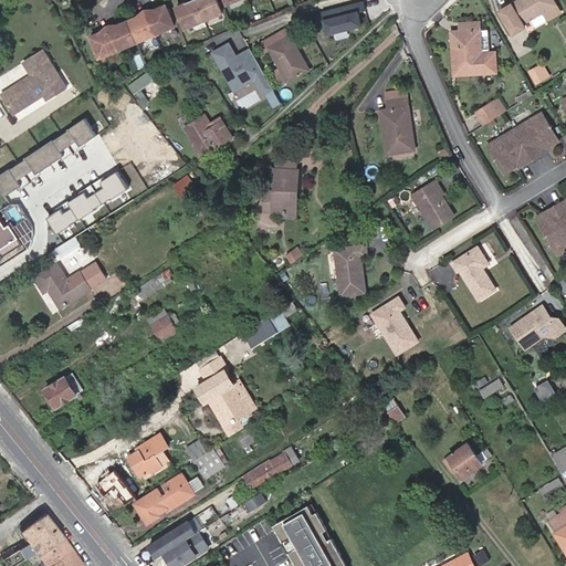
[(194,25),(202,22),(194,0),(189,0),(184,2),(186,4),(175,8),(182,28),(192,23),(194,25)]
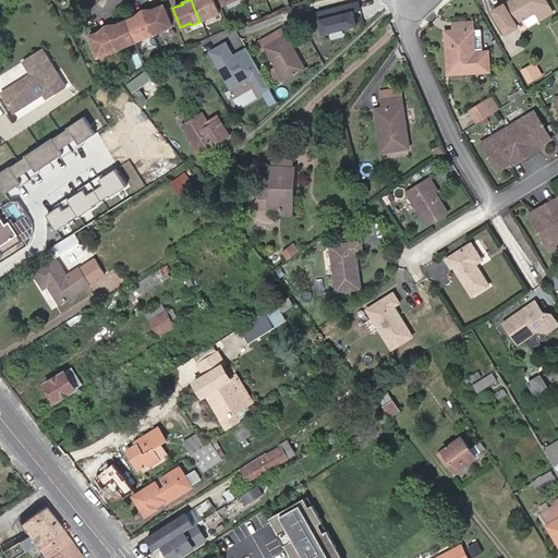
[(191,0),(199,22),(208,19),(208,16),(218,12),(213,0),(191,0)]
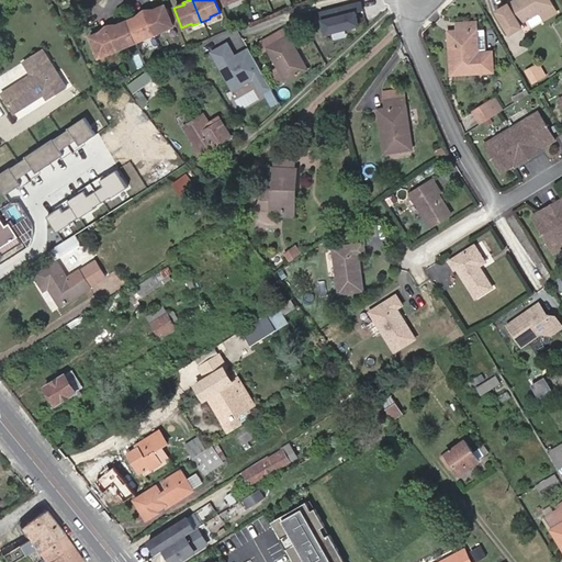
[(523,0),(510,7),(520,23),(539,13),(543,22),(558,12),(551,0),(529,0),(528,1),(528,0),(523,0)]
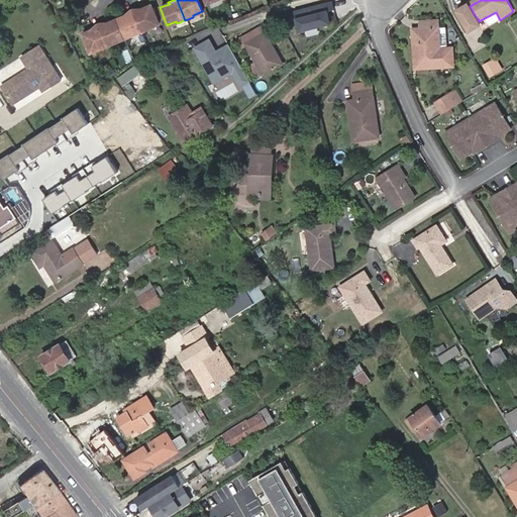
[(61,8),(64,14),(70,12),(66,5),(61,8)]
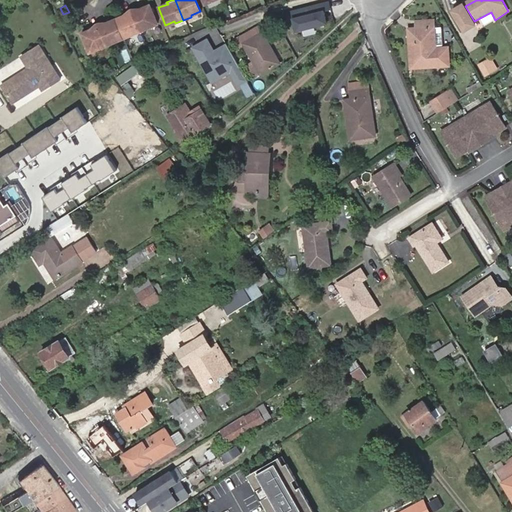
[(132,11),(141,32),(149,28),(148,27),(158,23),(149,5),(141,9),(140,7),(132,11)]
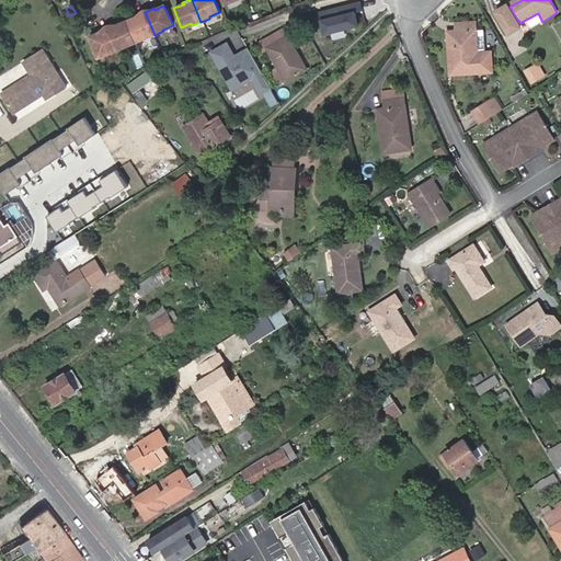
[(319,19),(323,34),(358,25),(355,10),(319,19)]
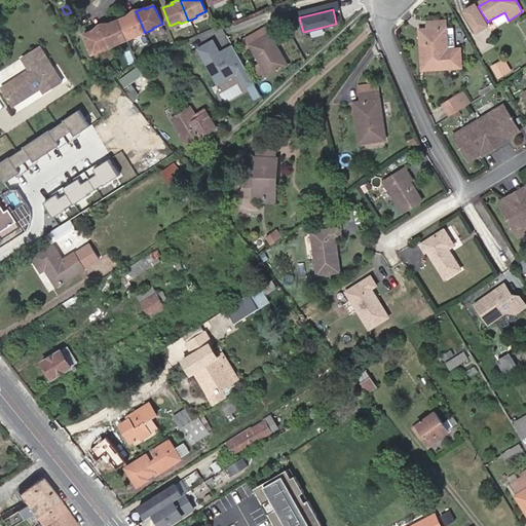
[(136,36),(145,33),(136,11),(128,14),(129,15),(119,21),(126,38),(135,34),(136,36)]
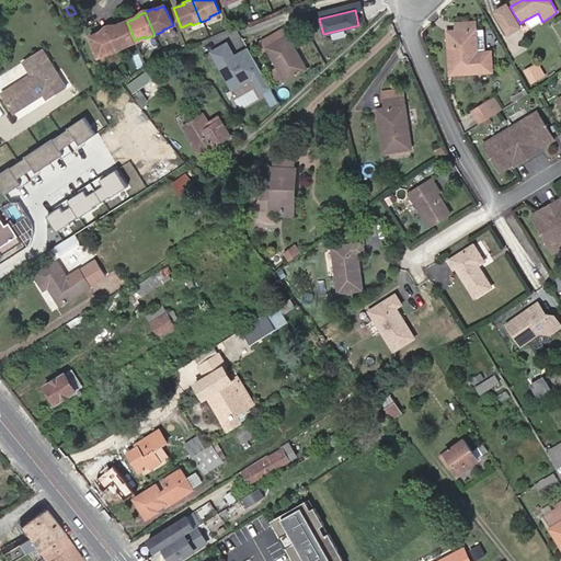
[(107,27),(117,50),(127,46),(126,44),(135,41),(127,22),(117,25),(117,23),(107,27)]
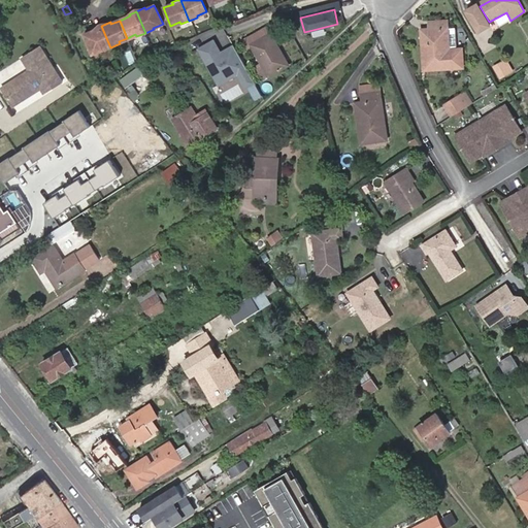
[(431,47),(423,47),(425,70),(464,67),(463,48),(450,50),(449,21),(431,21),(431,29),(429,29),(431,47)]
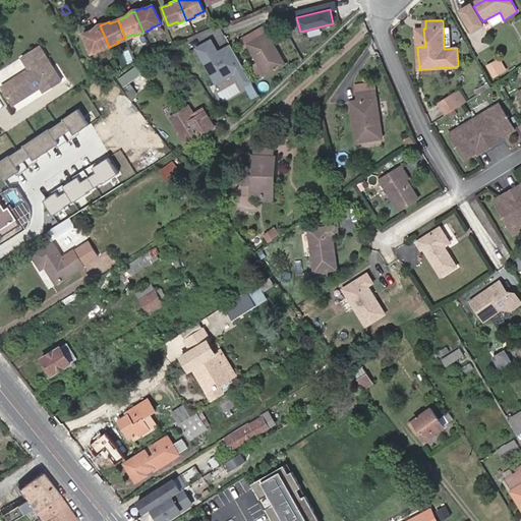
[(100,50),(109,47),(100,25),(92,29),(92,31),(83,35),(91,52),(99,49),(100,50)]
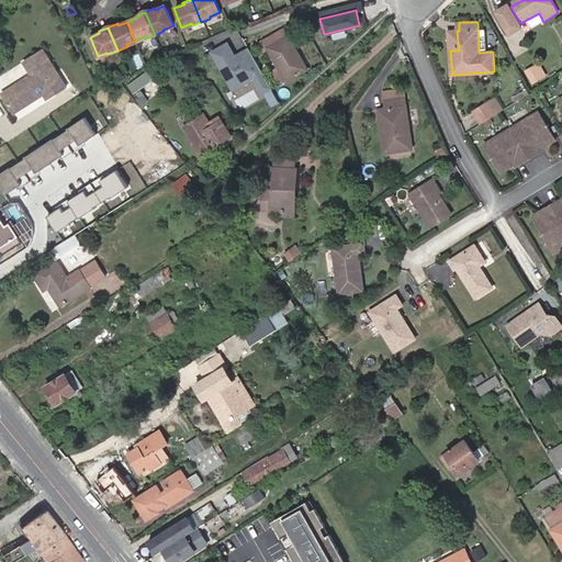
[(296,53),(287,36),(283,30),(258,44),(262,51),(267,48),(284,82),(302,72),(293,55),(296,53)]
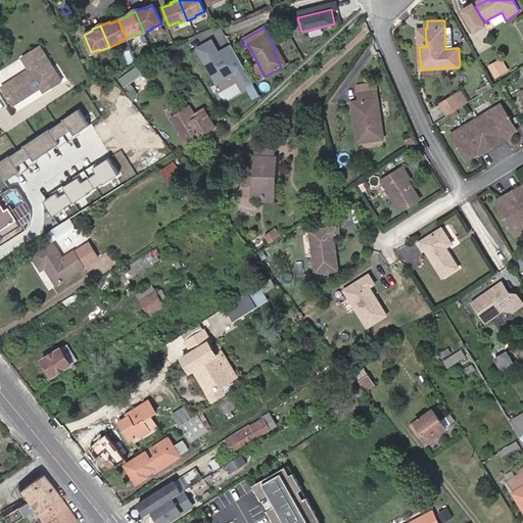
[(418,30),(419,47),(427,47),(425,29),(418,30)]
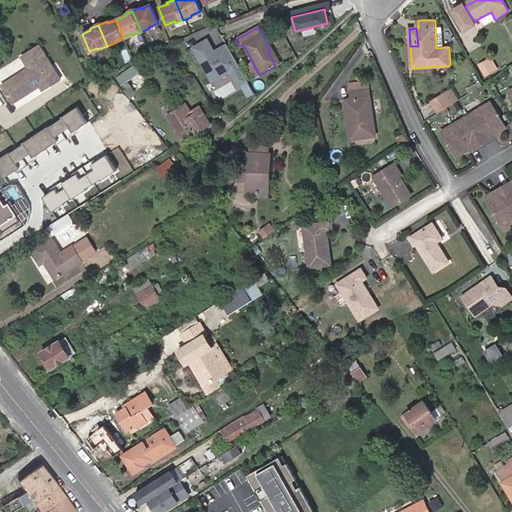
[(207,38),(190,47),(211,84),(230,74),(237,86),(247,81),(225,43),(213,50),(207,38)]
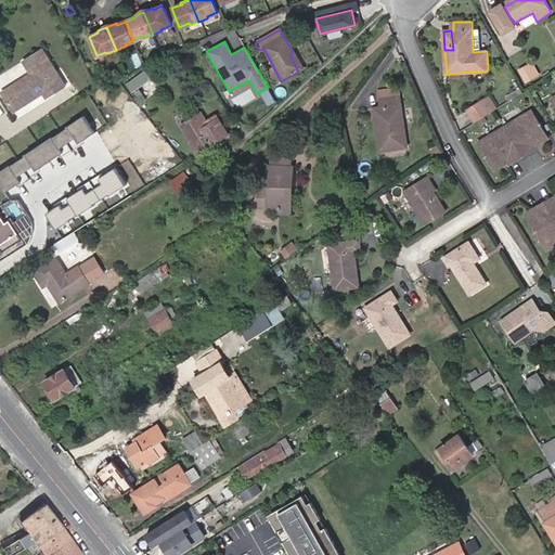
[(30,75),(3,91),(14,110),(42,93),(47,100),(68,87),(44,47),(22,60),(30,75)]
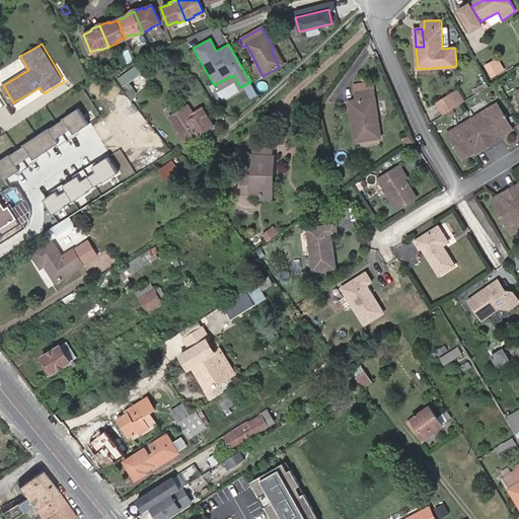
[(283,65),(274,49),(271,51),(279,67),(283,65)]
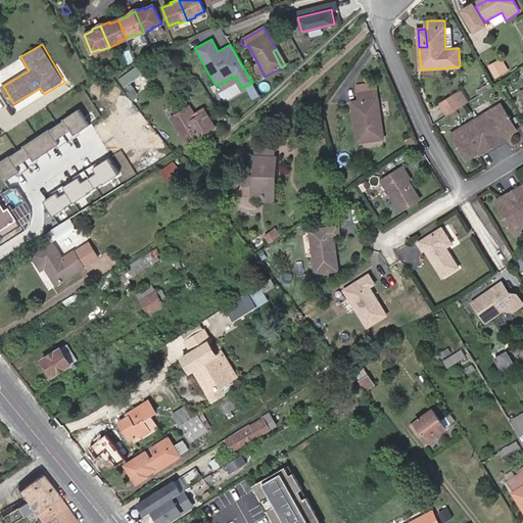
[(500,62),(490,67),(495,78),(505,72),(500,62)]
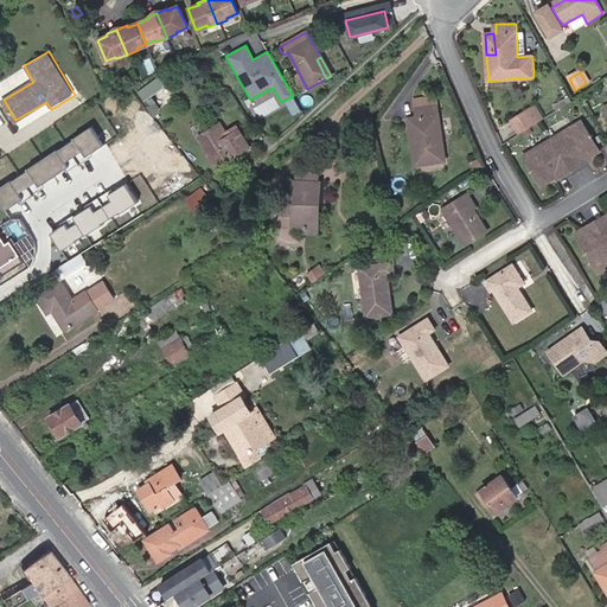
[(163,103),(173,96),(160,76),(138,91),(153,114),(165,106),(163,103)]
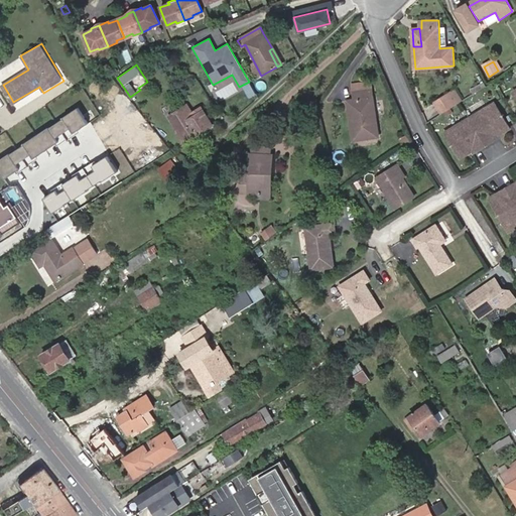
[(0,70),(0,79),(15,73),(12,66),(0,70)]
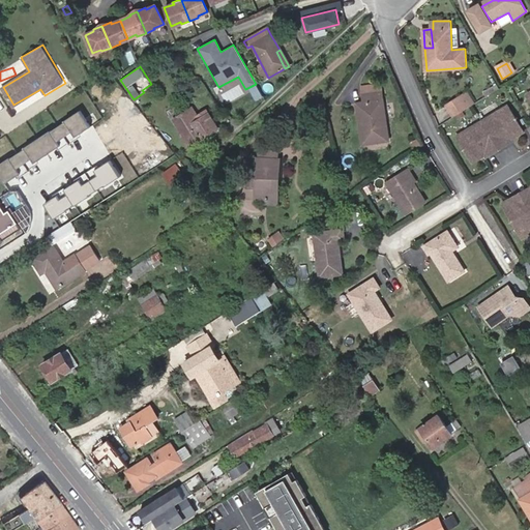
[(362,123),(355,123),(359,146),(390,140),(382,92),(358,95),(359,102),(362,123)]
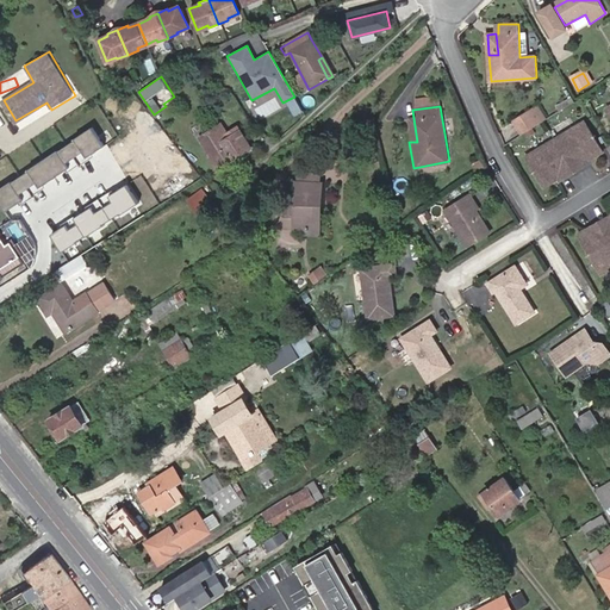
[(512,123),(521,136),(535,126),(527,114),(512,123)]
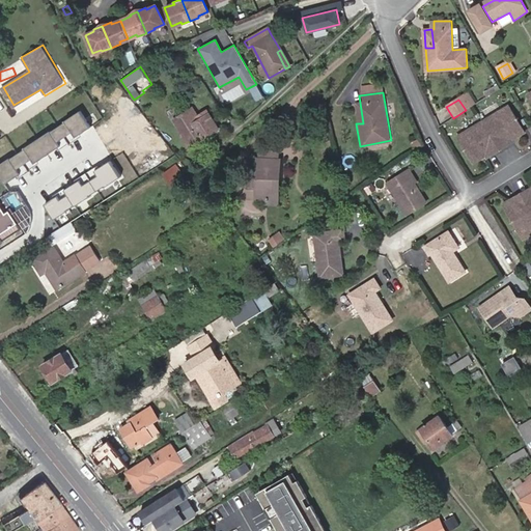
[(353,104),(356,123),(363,123),(360,103),(353,104)]
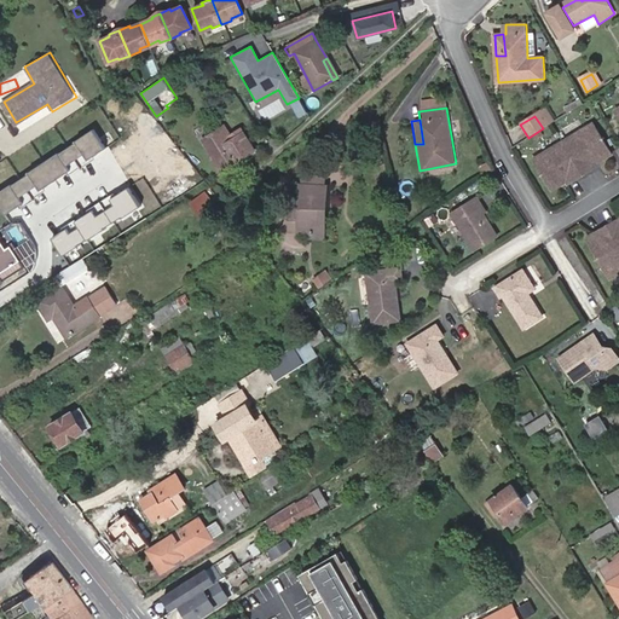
[(562,142),(532,160),(550,191),(570,180),(572,183),(583,175),(594,169),(593,166),(612,155),(609,150),(593,123),(562,142)]
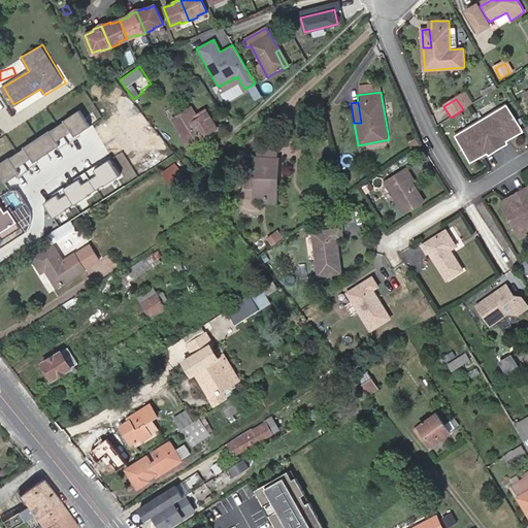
[(79,110),(0,162),(0,176),(3,183),(90,126),(79,110)]
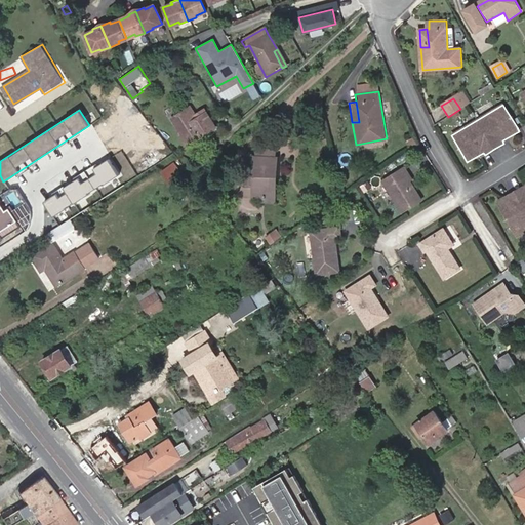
[(200,137),(215,127),(205,110),(197,115),(200,119),(191,123),(200,137)]
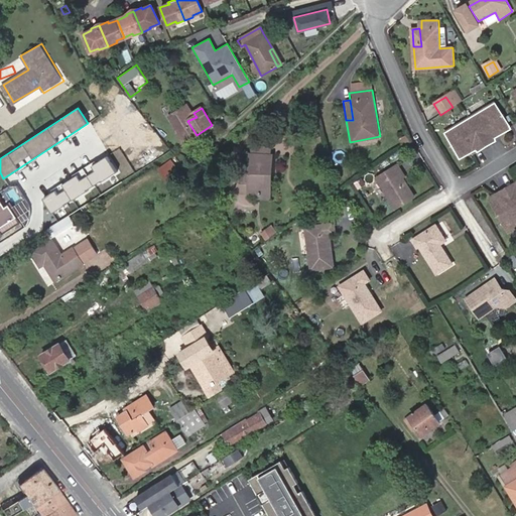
[(253,145),(253,154),(271,155),(272,146),(253,145)]
